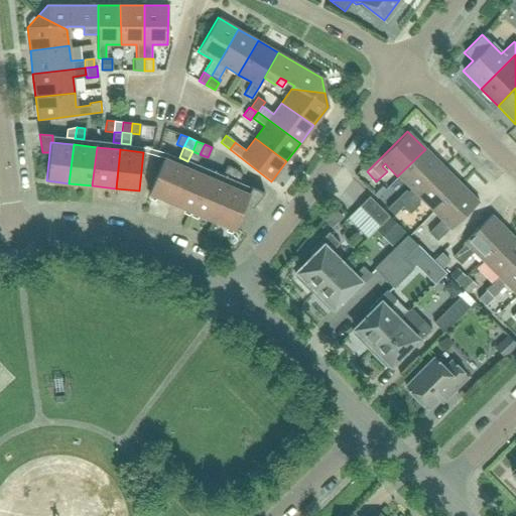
[(402,207),(442,166),(425,149),(397,176),(410,188),(407,191),(405,189),(395,200),(402,207)]
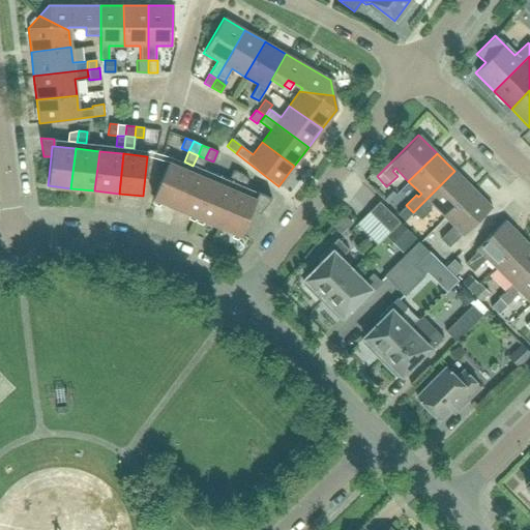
[(201,169),(205,158),(198,155),(193,166),(201,169)]
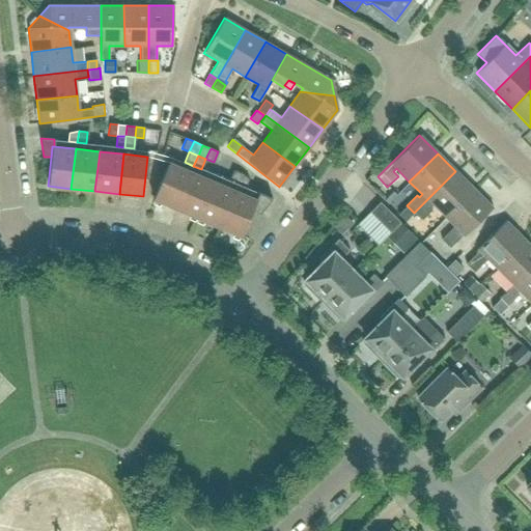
[(175,208),(192,171),(168,162),(152,199),(175,208)]
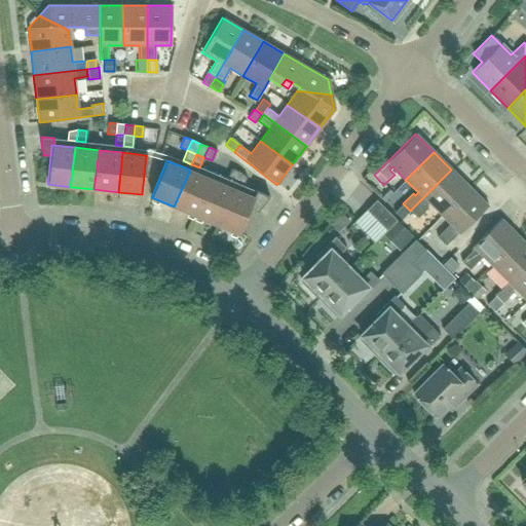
[(234,182),(238,172),(238,171),(231,167),(226,179),(234,182)]
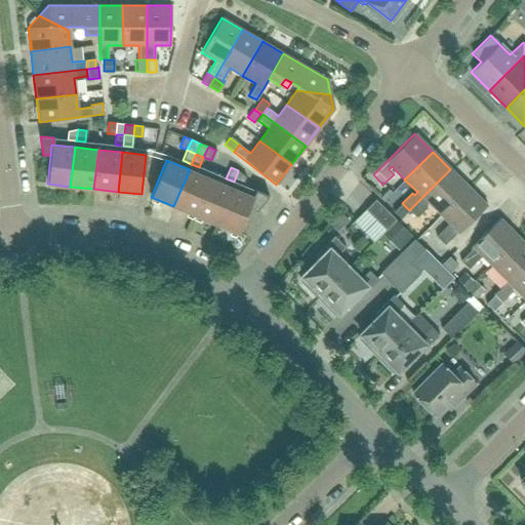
[(194,215),(209,178),(190,169),(173,206),(194,215)]
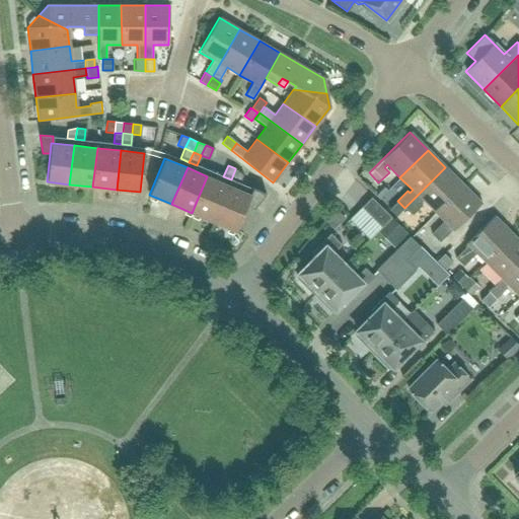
[(445,167),(404,208),(412,215),(422,205),(419,203),(422,200),(435,213),(463,184),(445,167)]
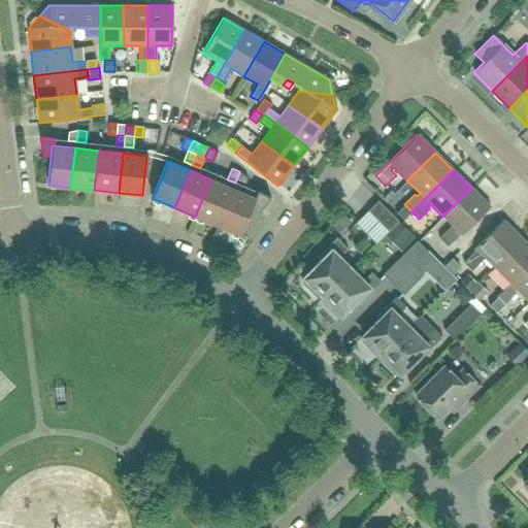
[(239,172),(235,183),(243,187),(246,178),(239,172)]
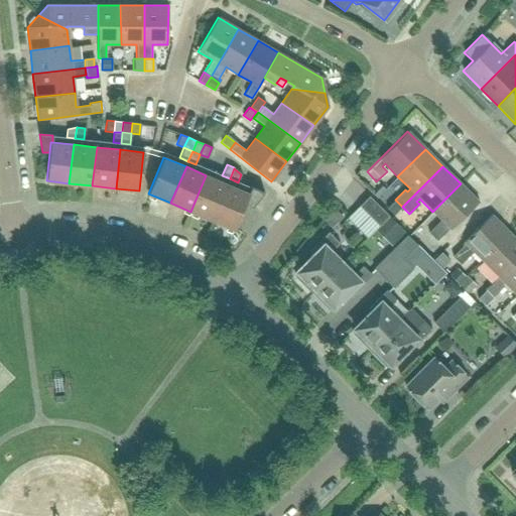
[(213,221),(228,184),(206,175),(190,212),(213,221)]
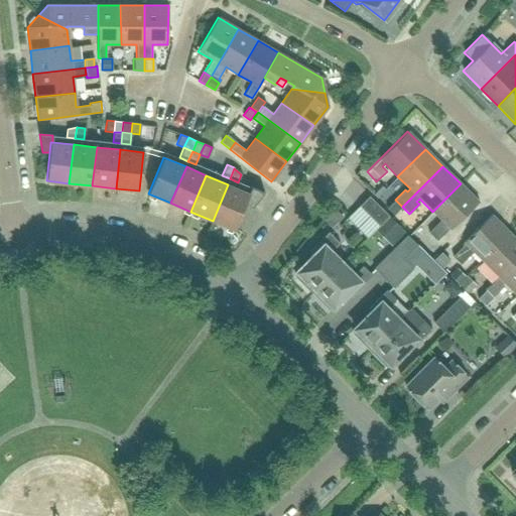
[(461,183),(432,212),(440,220),(427,233),(436,241),(448,228),(450,230),(478,202),(461,183)]
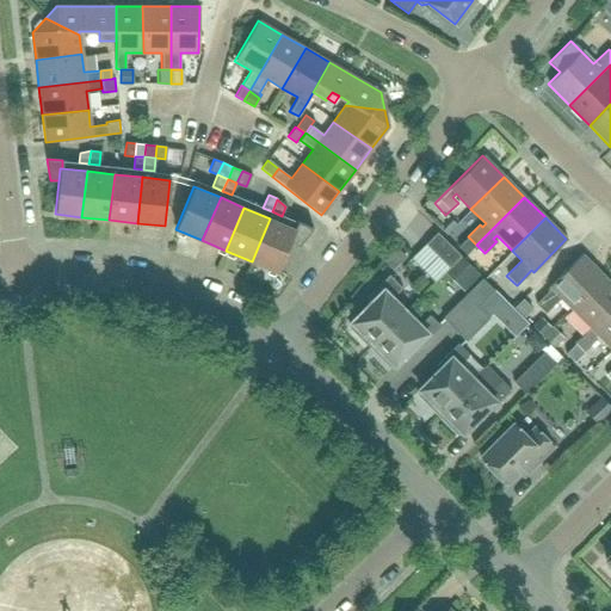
[(295,229),(294,229),(270,218),(252,261),(277,272),(290,241),(295,229)]
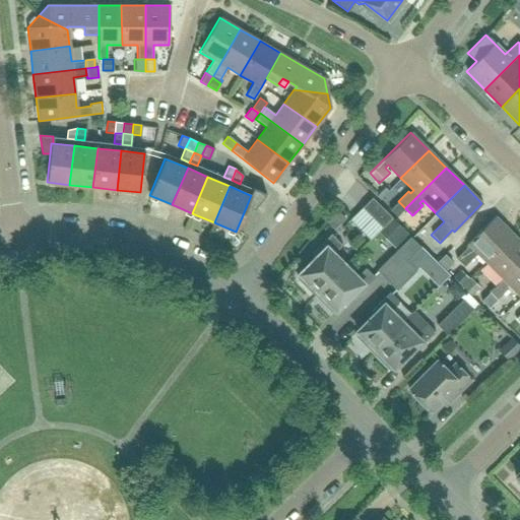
[(251,195),(247,205),(254,208),(265,194),(253,188),(250,195),(251,195)]
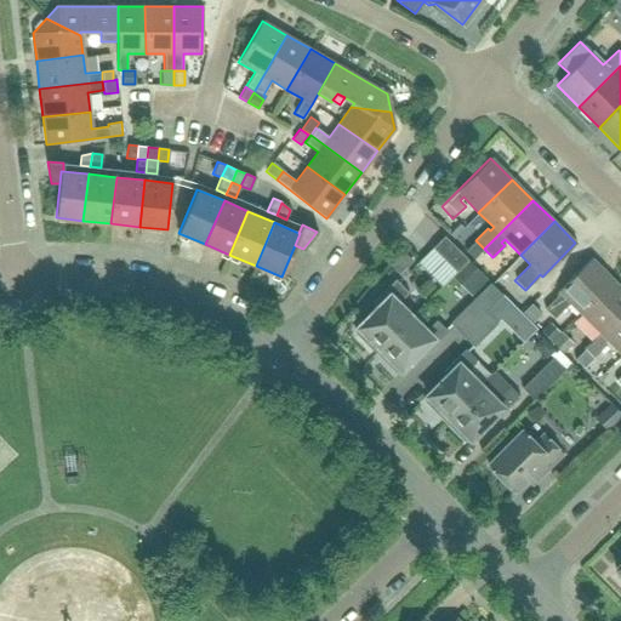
[(432,248),(455,272),(467,260),(443,235),(432,248)]
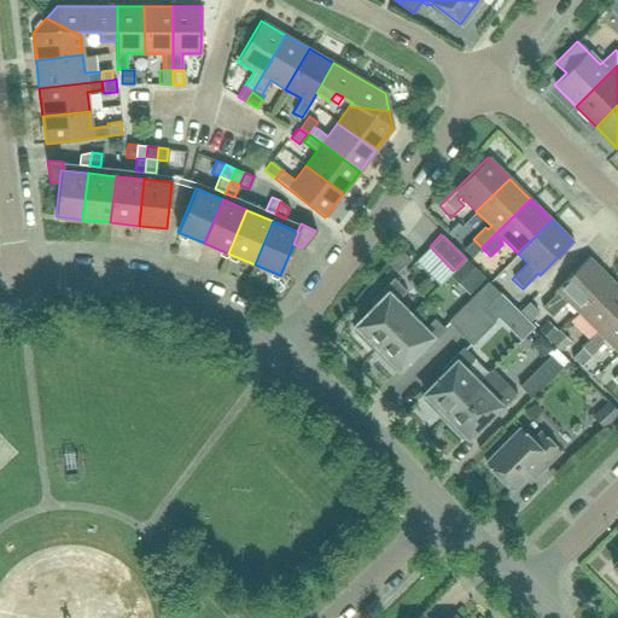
[(468,256),(482,272),(490,263),(477,248),(468,256)]
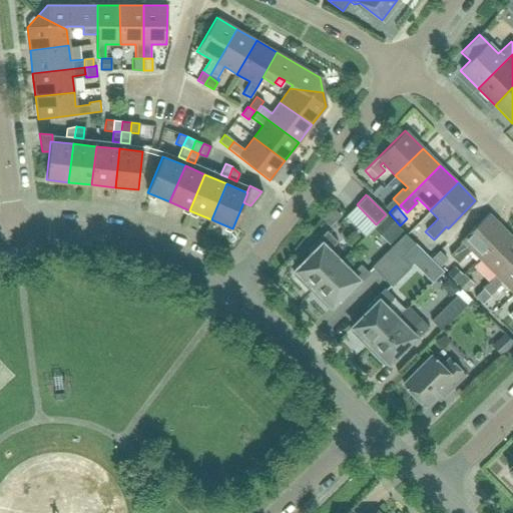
[(478,259),(505,230),(488,213),(460,240),(462,241),(449,254),(457,263),(470,250),(478,259)]
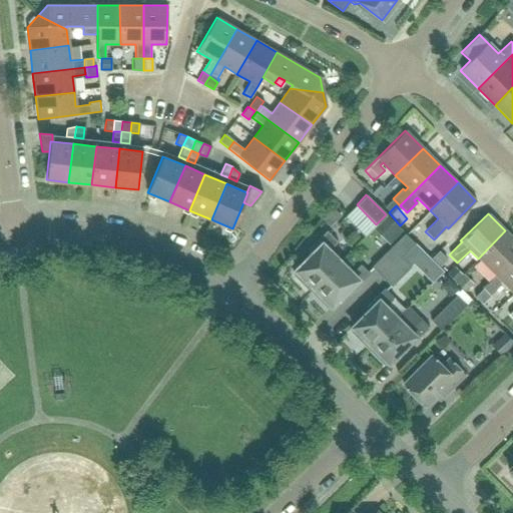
[(326,230),(308,249),(311,253),(294,271),(296,272),(293,275),(303,284),(306,282),(313,289),(340,262),(329,249),(337,241),(326,230)]
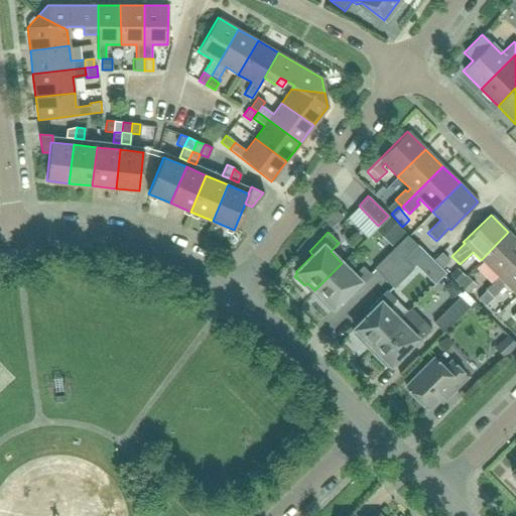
[(498,277),(515,259),(515,239),(508,232),(481,260),(498,277)]
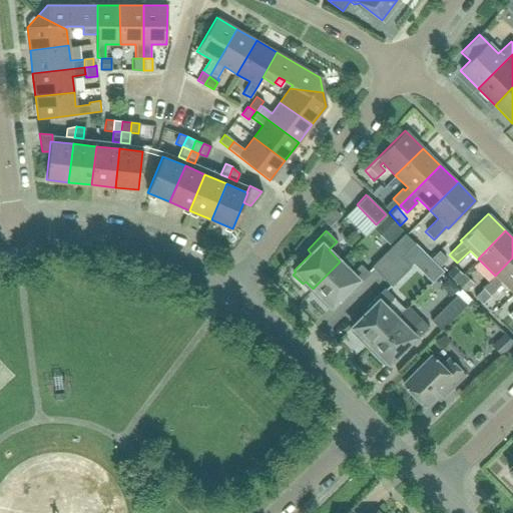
[(381,277),(401,257),(414,243),(404,233),(371,267),(381,277)]
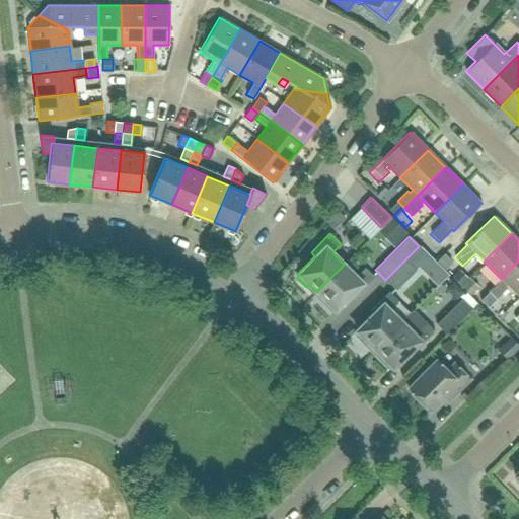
[(443,270),(450,262),(442,254),(435,262),(443,270)]
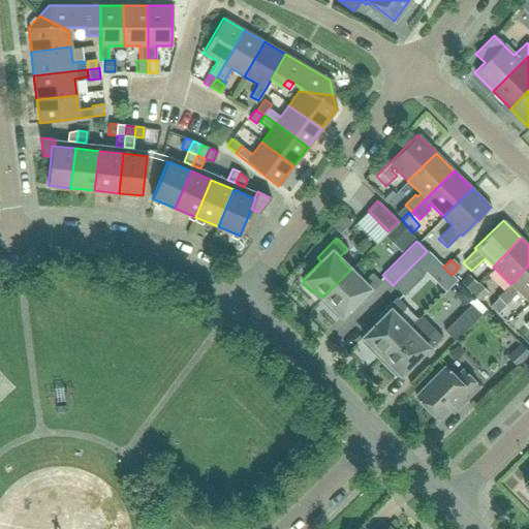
[(413,265),(393,285),(403,296),(424,275),(413,265)]
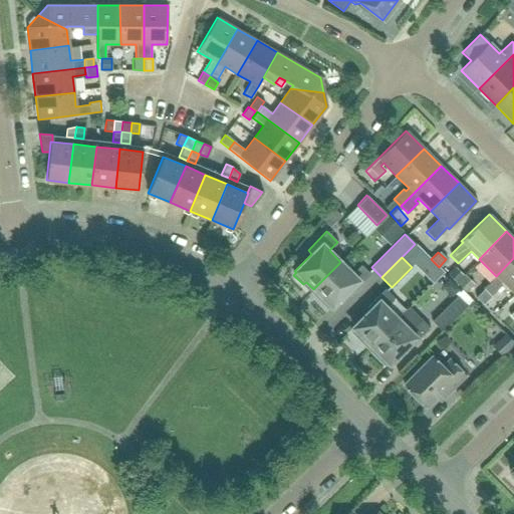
[(513,294),(513,293),(513,258),(496,276),(484,289),(491,296),(500,286),(498,284),(501,281),(513,294)]
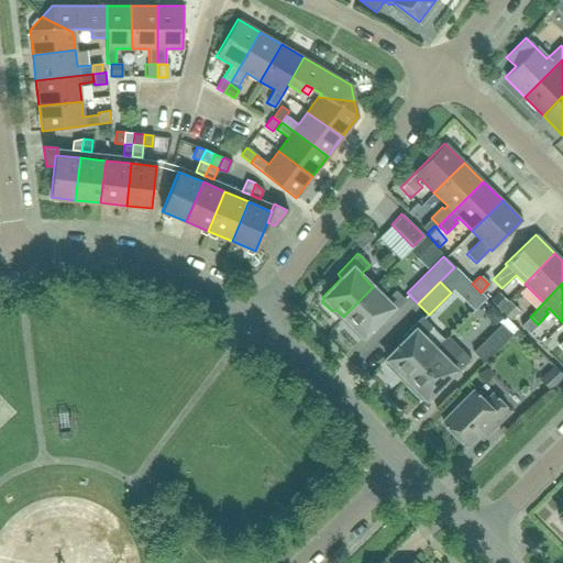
[(348,328),(359,338),(362,335),(363,337),(382,318),(385,321),(405,300),(395,290),(386,299),(373,287),(343,317),(351,324),(348,328)]
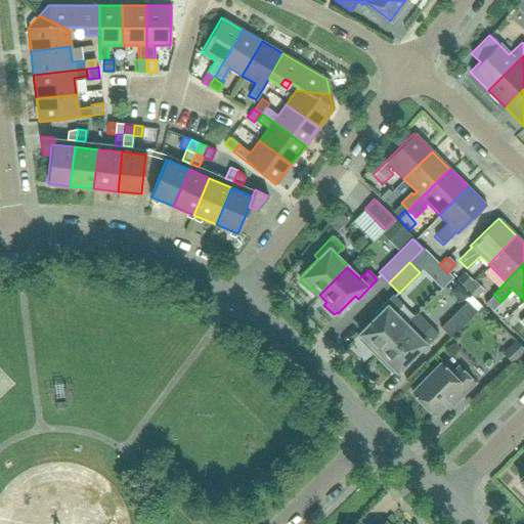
[(357,338),(366,348),(369,345),(377,352),(417,313),(416,312),(404,324),(393,312),(401,304),(392,294),(373,313),(376,316),(358,334),(360,335),(357,338)]
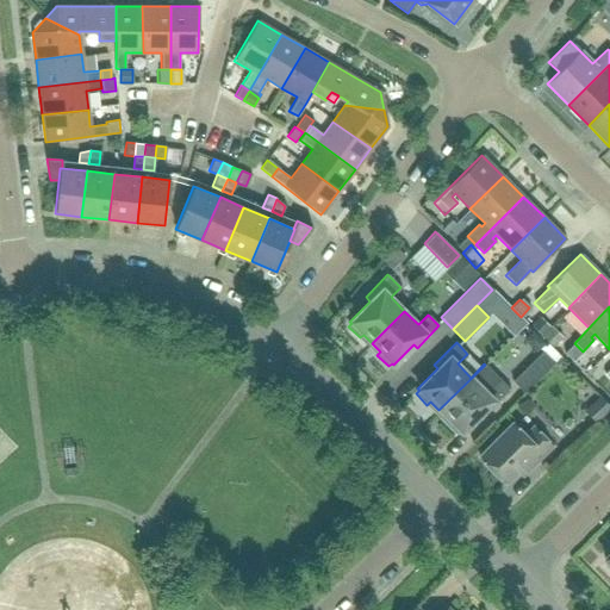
[(511,381),(523,393),(554,362),(542,350),(511,381)]
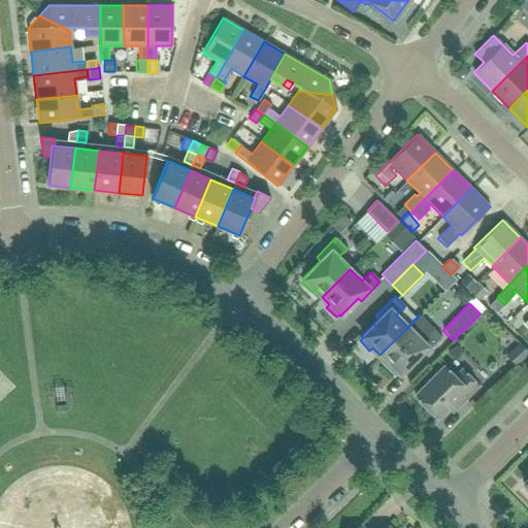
[(397,372),(399,373),(416,356),(419,359),(441,337),(420,316),(380,355),(388,362),(385,365),(394,375),(397,372)]
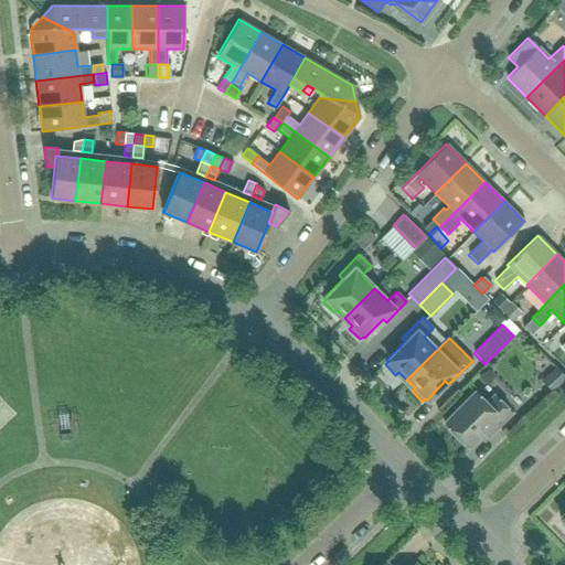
[(488,436),(511,413),(493,395),(486,403),(475,392),(443,423),(467,447),(483,430),(488,436)]
